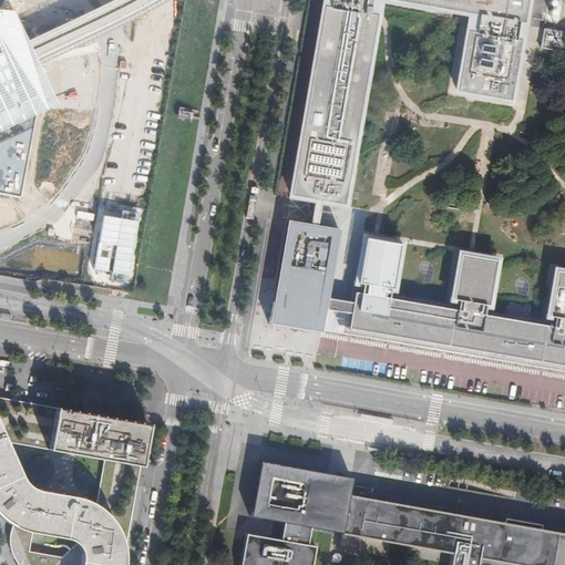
[(287,219),(269,324),(296,328),(321,332),(325,308),(349,312),(347,327),(564,365),(564,270),(555,269),(546,315),(552,316),(551,325),(482,314),(483,304),(486,305),(494,258),(459,253),(451,298),(455,299),(454,308),(386,297),(388,287),(391,287),(399,243),(363,236),(356,281),(361,283),(359,293),(353,291),(351,301),(327,298),(339,227),(316,224),(320,199),(342,203),(373,16),(367,14),(369,0),(390,0),(473,14),(471,32),(465,31),(455,90),(506,99),(517,40),(510,39),(512,21),(520,22),(524,0),(329,0),(328,9),(322,8),(290,195),(314,198),(309,223),(287,219)]
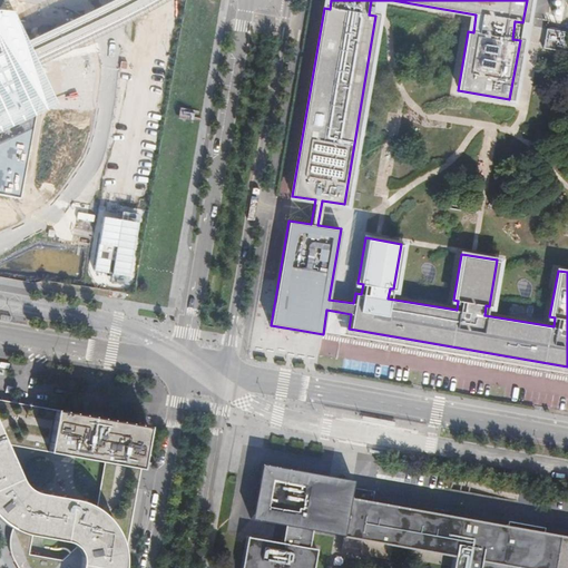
[(0,192),(21,196),(36,113),(59,103),(13,8),(0,7),(0,192)]
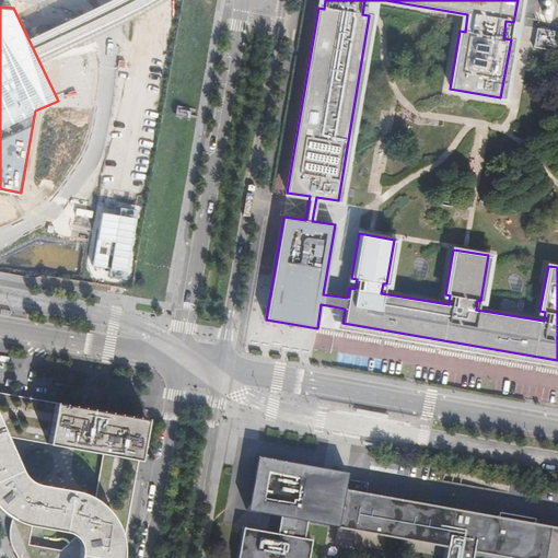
[(556,32),(535,27),(533,36),(554,39),(556,32)]
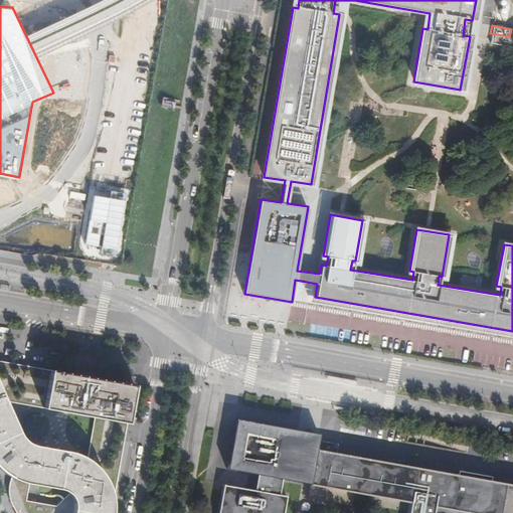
[(130,420),(136,383),(52,368),(0,358),(0,383),(6,398),(44,405),(70,410),(96,415),(90,455),(89,456),(100,466),(109,479),(114,490),(115,505),(130,420)]
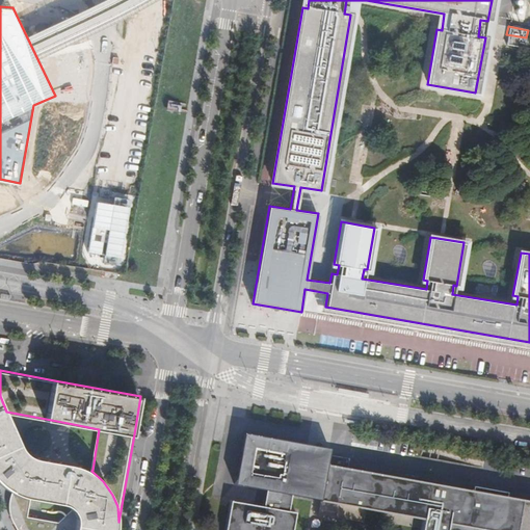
[(36,457),(28,454),(22,447),(6,412),(0,396),(0,482),(11,492),(9,511),(19,529),(116,529),(118,522),(117,506),(112,495),(103,481),(91,471),(83,467),(74,464),(36,457)]
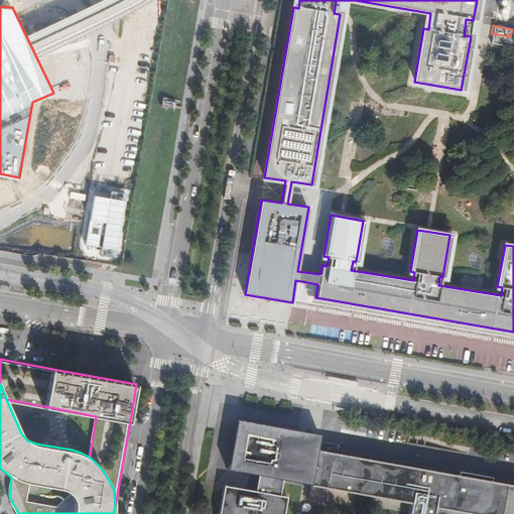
[(285,513),(288,497),(226,485),(220,513),(513,513),(513,485),(493,481),(493,476),(460,470),(459,475),(338,454),(340,443),(319,439),(322,433),(237,418),(229,469),(412,504),(409,513),(285,513)]
